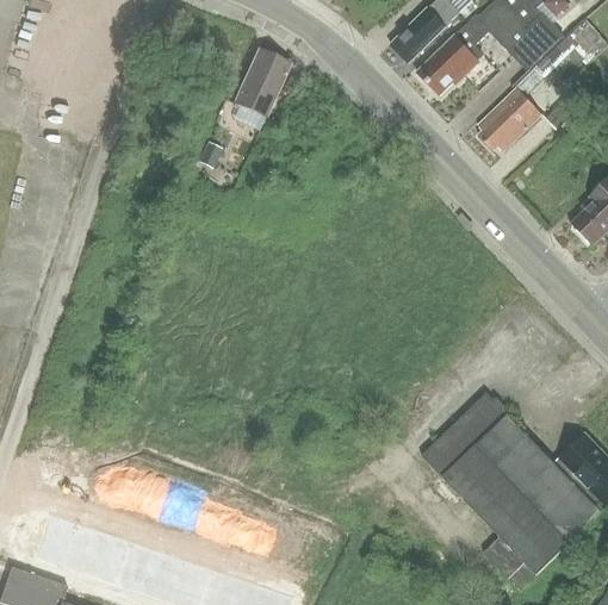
[(453,33),(415,70),(438,94),(452,80),(454,82),(478,60),(477,57),(482,52),(473,44),(489,29),(527,69),(563,35),(534,5),(521,18),(504,0),(492,0),(477,16),(476,13),(454,35),(453,33)]
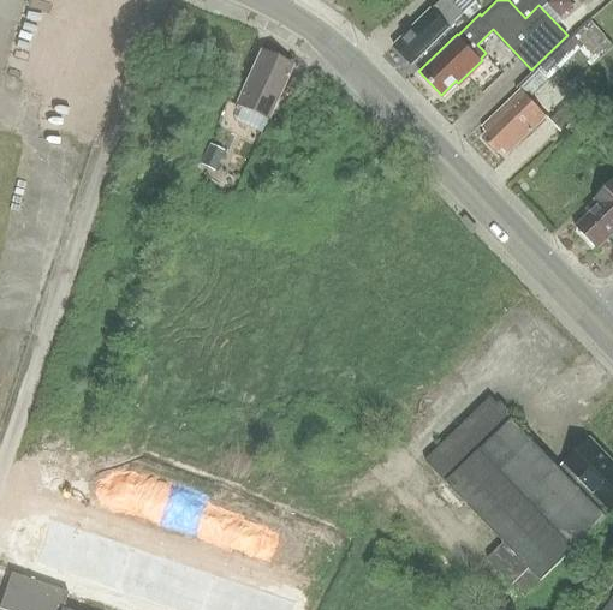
[(436,0),(432,6),(448,24),(463,10),(453,0),(436,0)]
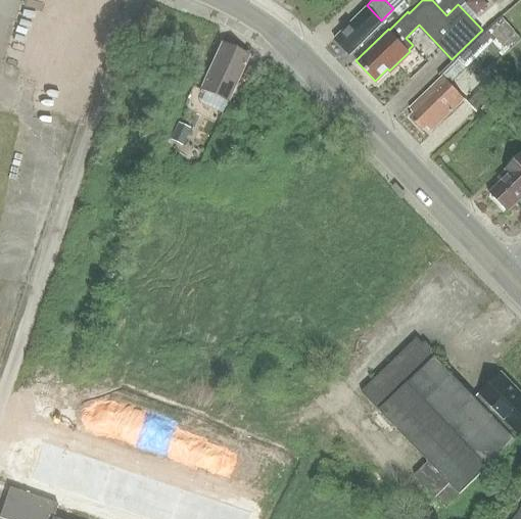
[(385,0),(393,8),(403,0),(385,0)]
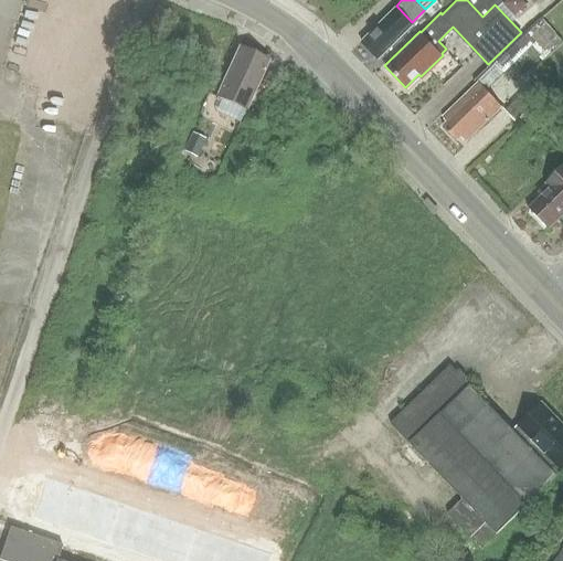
[(396,6),(360,40),(376,56),(412,22),(396,6)]
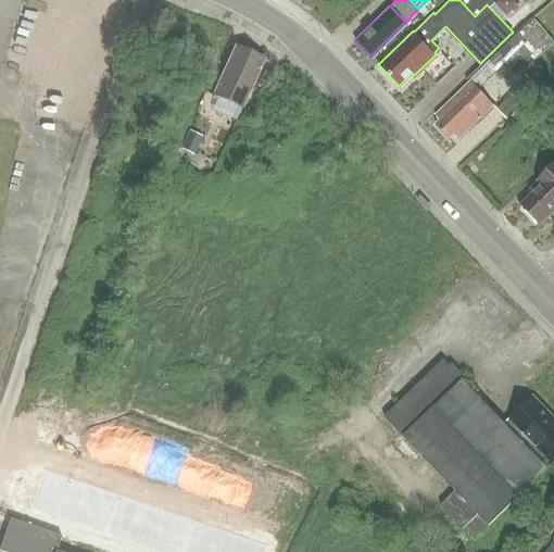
[(533,59),(553,40),(533,17),(469,78),(470,78),(478,87),(524,45),(532,53),(530,55),(533,59)]
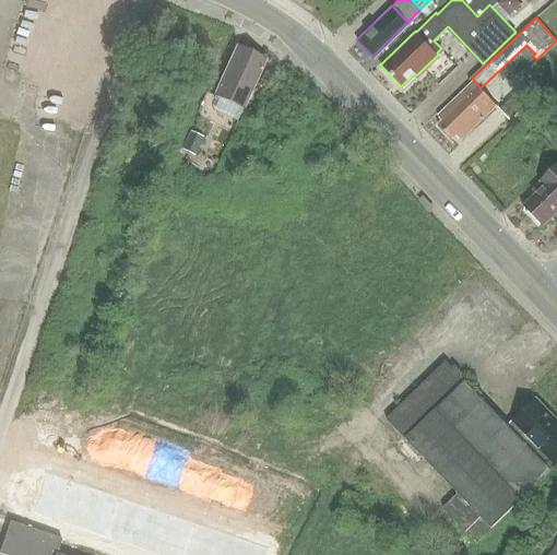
[(243,105),(264,57),(236,44),(213,92),(243,105)]
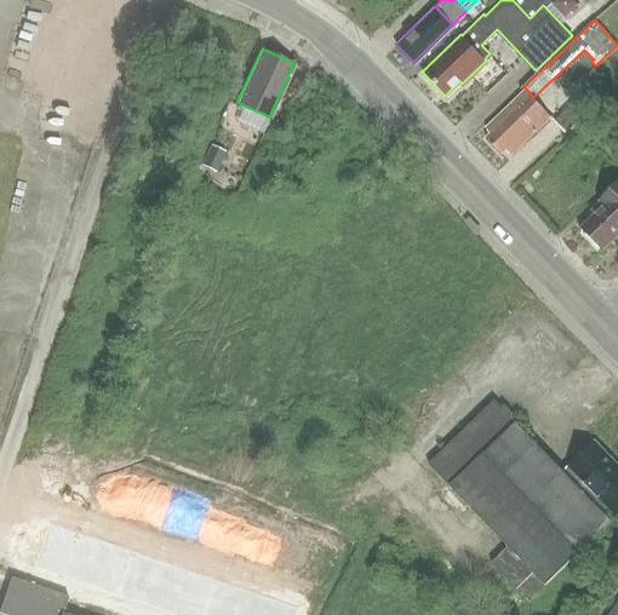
[(549,114),(533,97),(525,87),(484,126),(490,131),(484,136),(499,153),(504,148),(509,153),(549,114)]
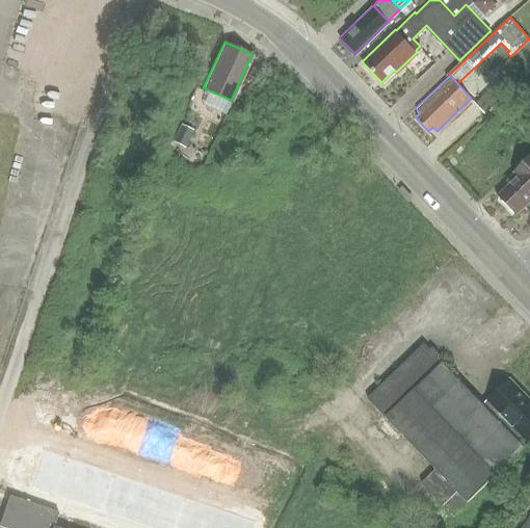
[(498,78),(474,101),(483,111),(507,88),(498,78)]
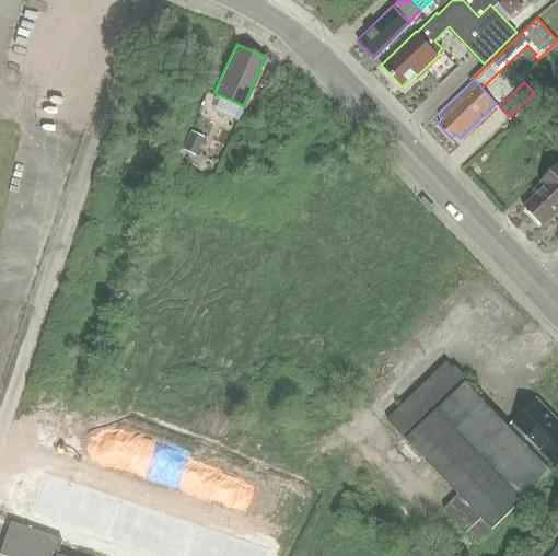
[(205,128),(190,123),(179,147),(193,153),(205,128)]
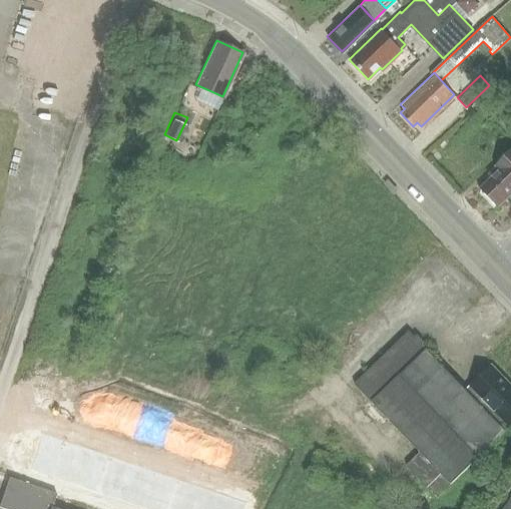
[(510,148),(487,172),(490,175),(478,186),(496,205),(510,190),(510,148)]
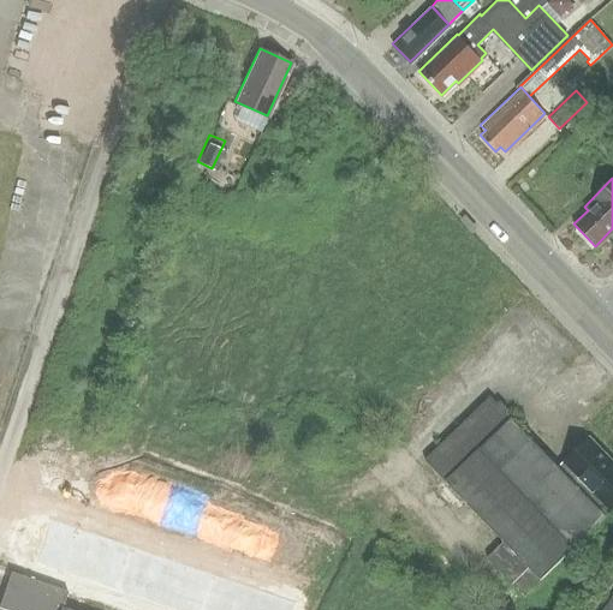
[(489,394),(423,458),(441,476),(430,486),(453,509),(464,500),(504,540),(487,556),(523,594),(612,507),(612,460),(589,436),(558,465),(505,410),(507,407),(499,399),(497,401),(489,394)]
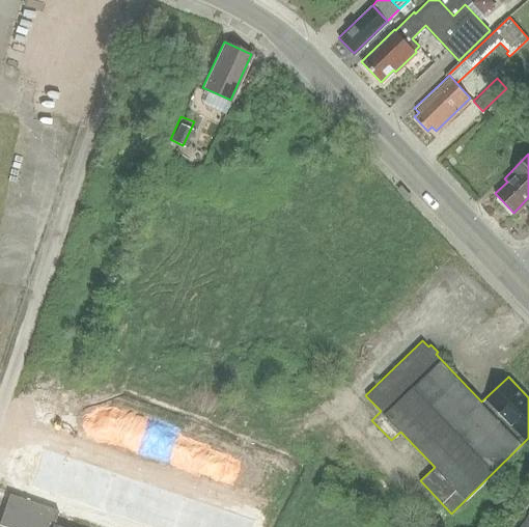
[(40,446),(28,484),(152,526),(249,526),(253,518),(40,446)]
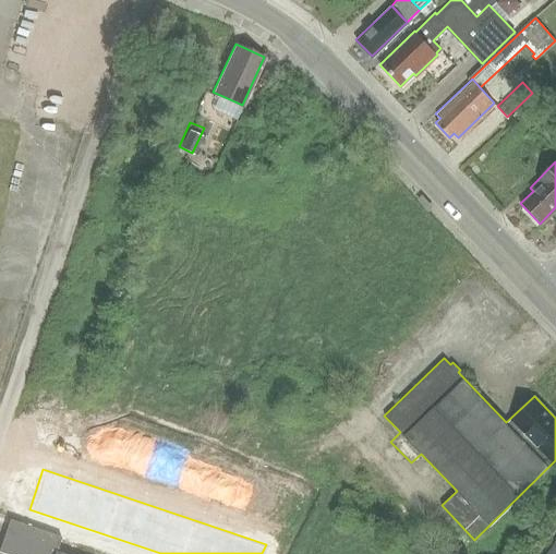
[(62,553),(55,551),(60,536),(9,518),(0,541),(0,551),(10,553),(62,553)]
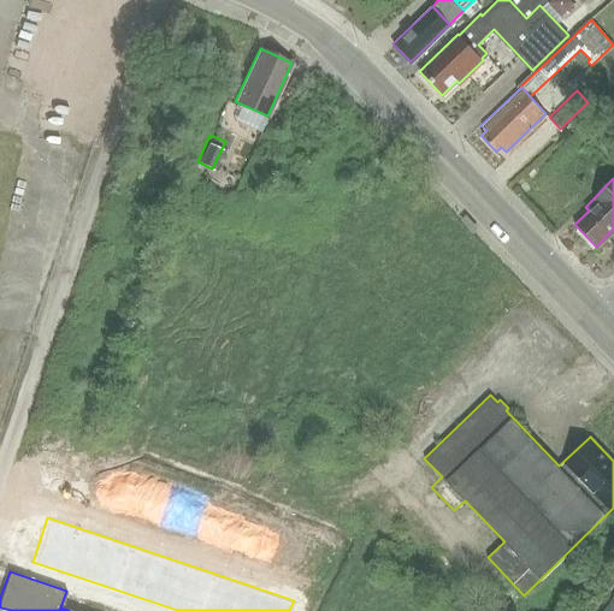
[(613,610),(613,593),(602,610),(613,610)]
